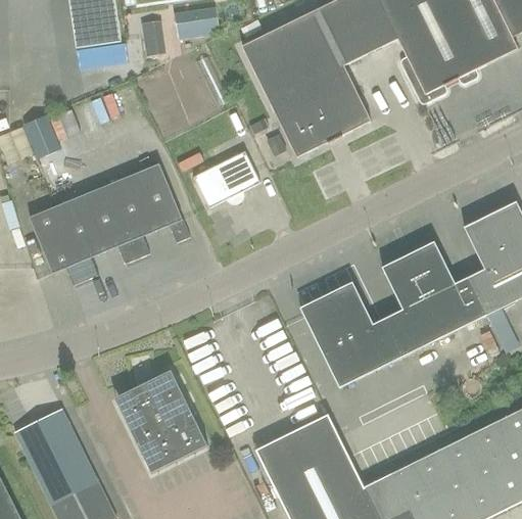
[(69,0),(76,46),(122,40),(115,0),(69,0)]
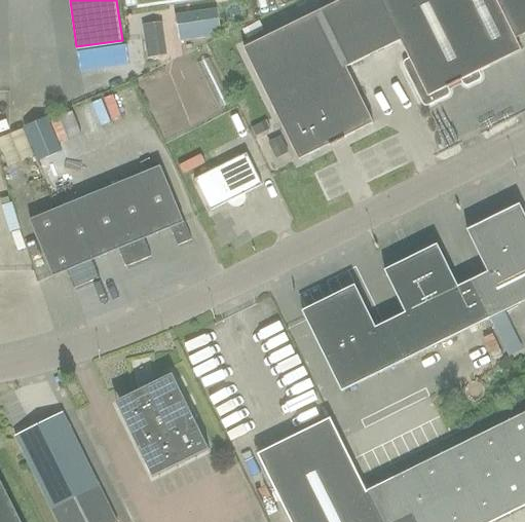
[(334,0),(242,45),(298,156),(373,119),(346,64),(400,37),(381,0),(334,0)]
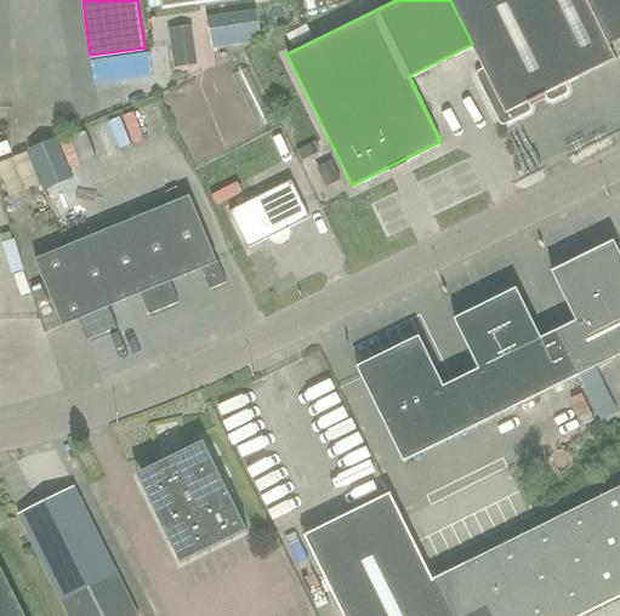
[(450,0),(472,44),(483,64),(478,67),(477,68),(476,69),(476,70),(476,73),(476,74),(498,118),(499,119),(500,120),(501,121),(504,121),(505,120),(508,119),(528,109),(529,108),(529,107),(530,106),(530,104),(530,102),(528,98),(544,90),(546,95),(547,96),(549,97),(550,97),(551,97),(553,97),(564,91),(566,91),(567,89),(567,87),(567,86),(567,85),(564,80),(615,56),(608,41),(587,0),(450,0)]
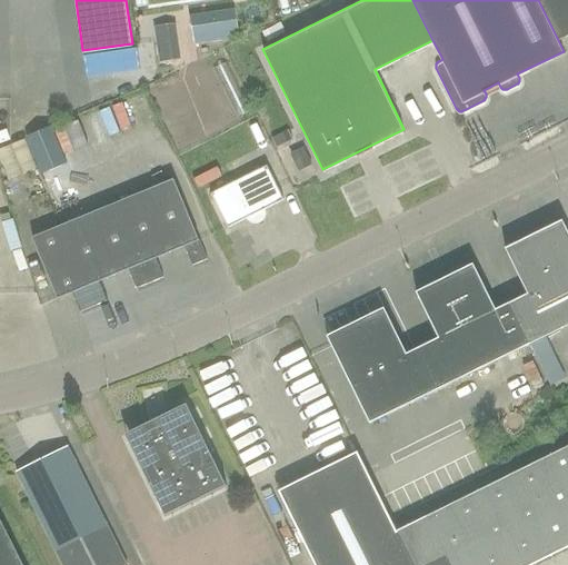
[(538,0),(557,38),(567,32),(567,0),(538,0)]
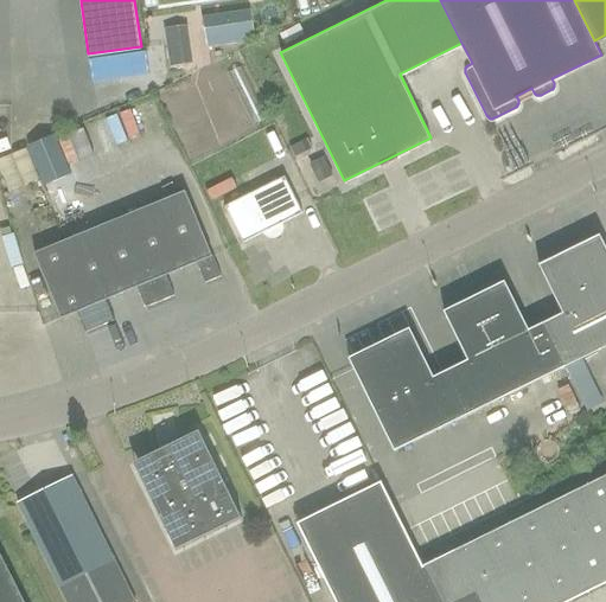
[(230,38),(254,34),(250,11),(227,14),(230,38)]
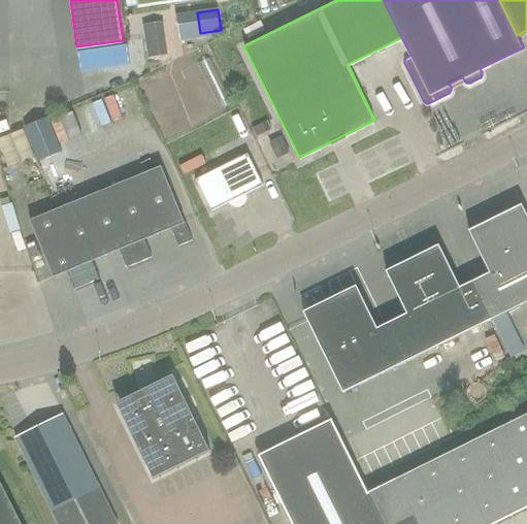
[(147,55),(164,52),(160,19),(142,22),(147,55)]
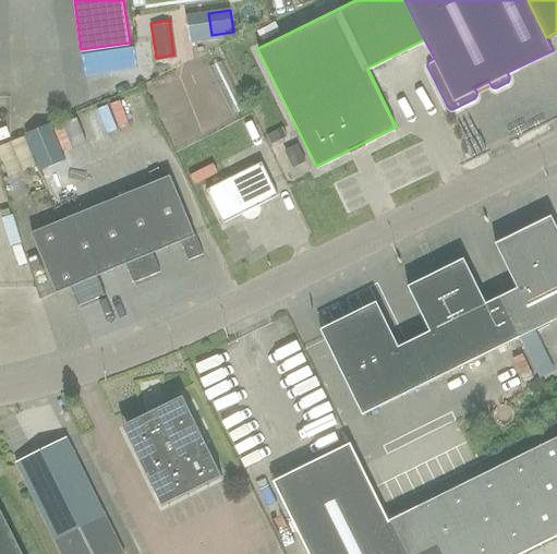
[(64,156),(50,119),(23,130),(35,159),(38,166),(64,156)]
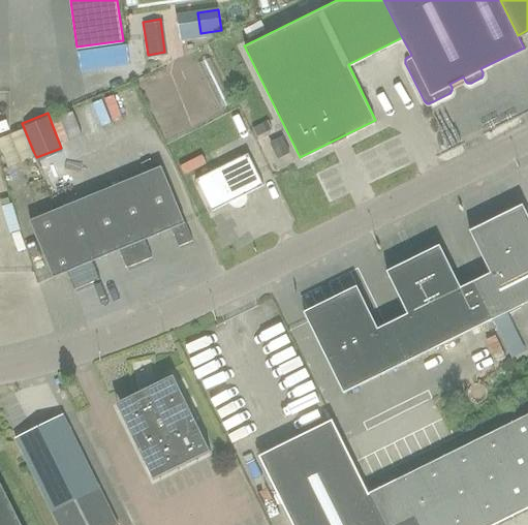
[(277,154),(289,148),(281,131),(269,136),(277,154)]
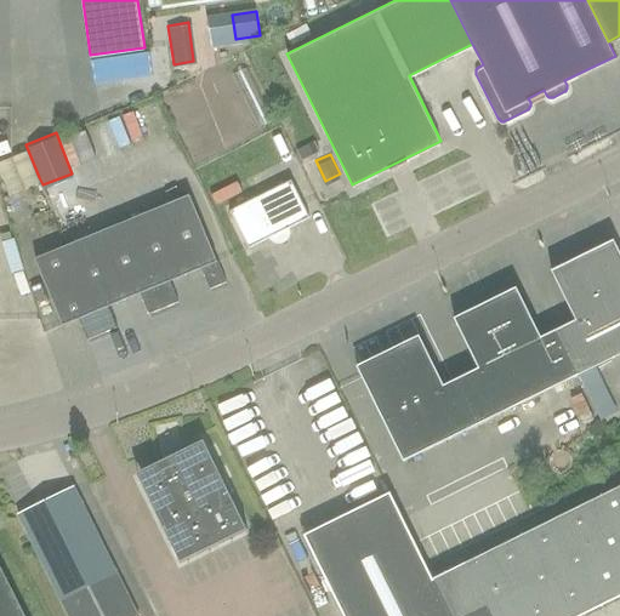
[(229,207),(248,245),(269,234),(273,238),(278,239),(286,235),(288,231),(286,226),(308,215),(290,177),(229,207)]
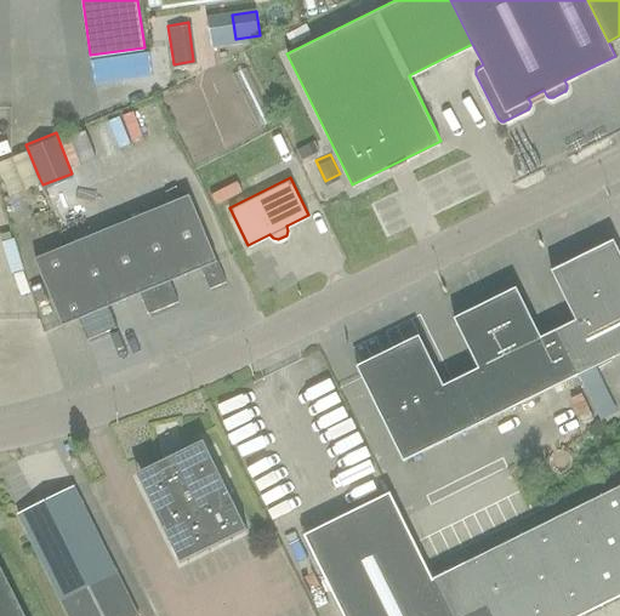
[(189,192),(158,205),(185,272),(200,264),(209,286),(226,279),(216,257),(189,192)]
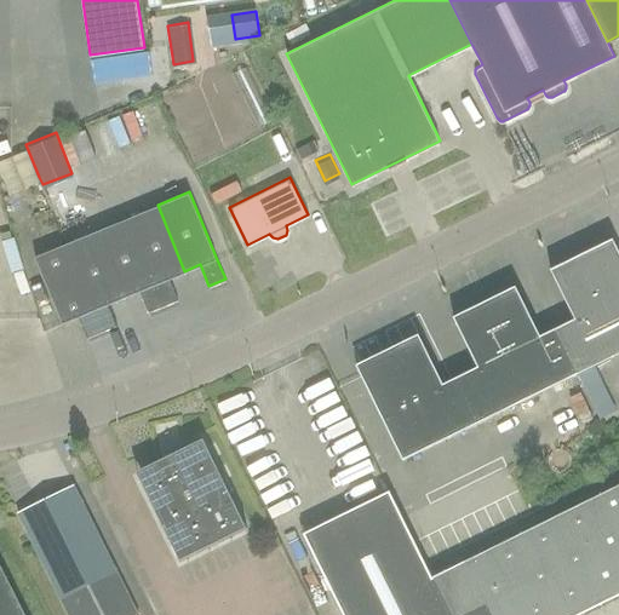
[(184,271),(158,205),(127,217),(162,304),(177,298),(168,277),(184,271)]
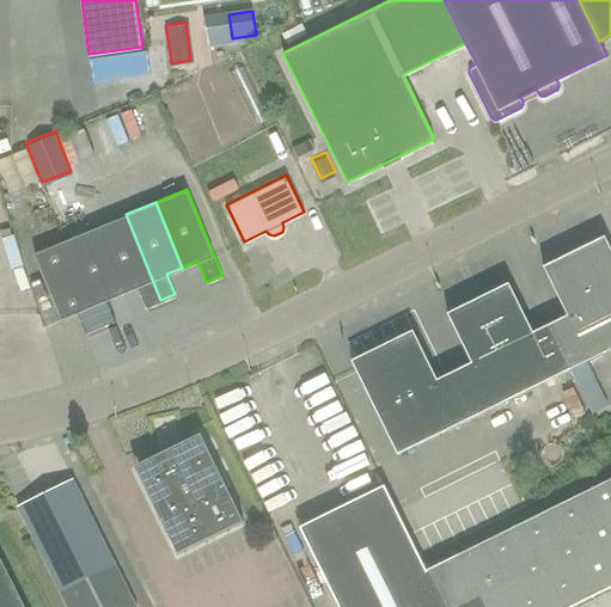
[(160,300),(126,214),(95,227),(122,293),(138,286),(146,306),(160,300)]
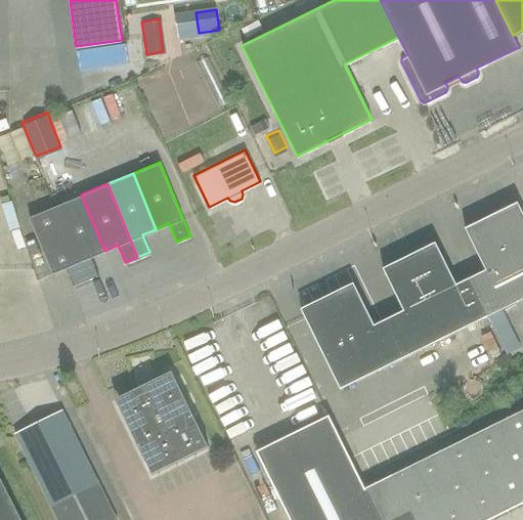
[(104,251),(81,195),(55,205),(86,278),(98,273),(91,256),(104,251)]
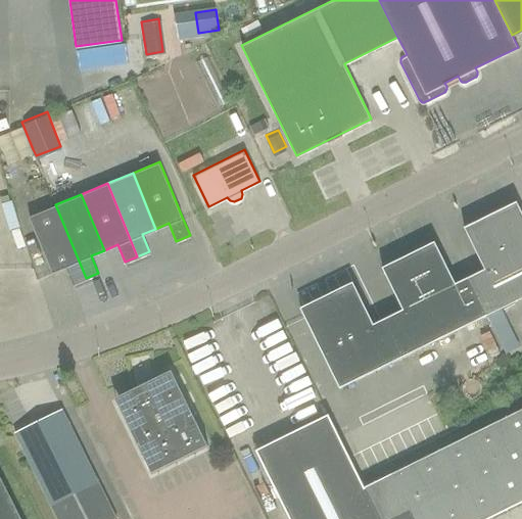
[(521,295),(521,211),(516,199),(514,206),(470,228),(464,226),(484,268),(463,278),(481,316),(521,295)]
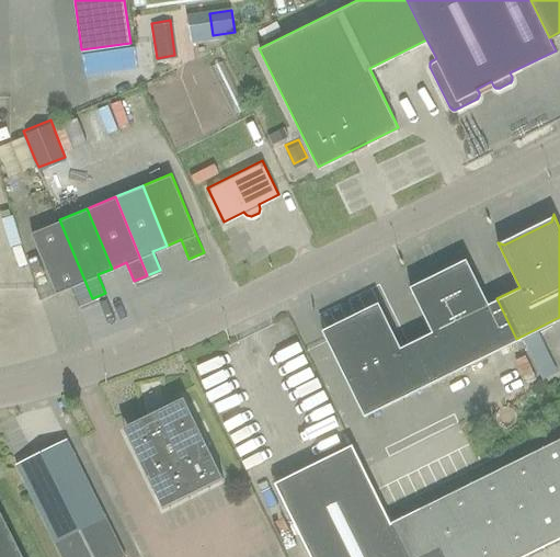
[(92,298),(59,219),(31,231),(56,292),(71,285),(79,304),(92,298)]
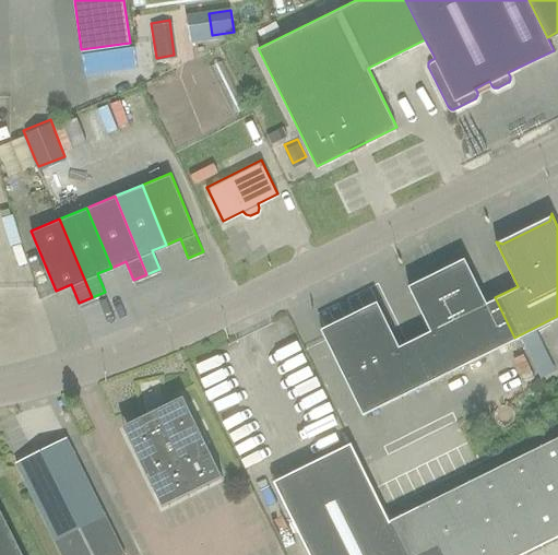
[(514,338),(495,297),(486,302),(464,257),(462,264),(416,287),(415,287),(408,284),(430,329),(414,337),(435,377),(514,338)]
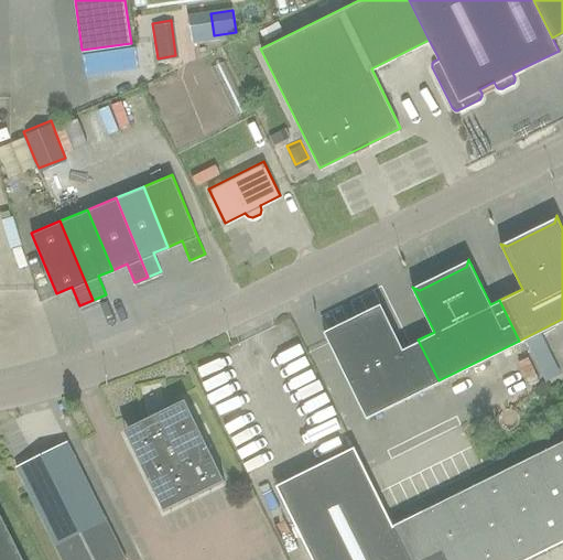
[(402,347),(380,302),(378,310),(378,311),(331,333),(323,331),(346,376),(402,347)]
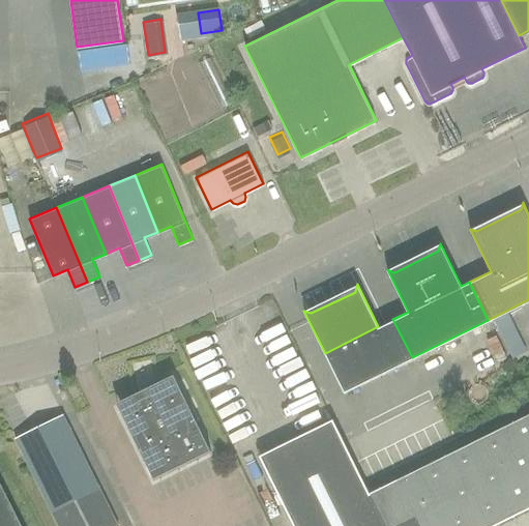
[(392,319),(378,326),(325,353),(344,391),(412,357),(392,319)]
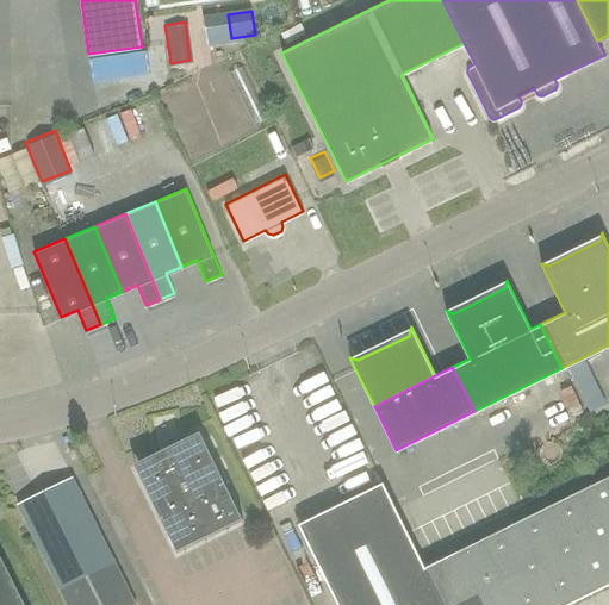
[(242,517),(199,430),(172,443),(174,448),(138,460),(151,500),(176,549),(242,517)]
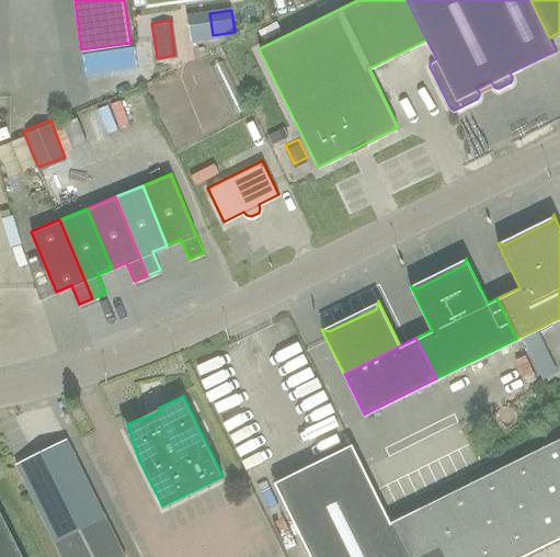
[(354,446),(275,485),(310,556),(515,556),(559,535),(559,435),(390,520),(354,446)]
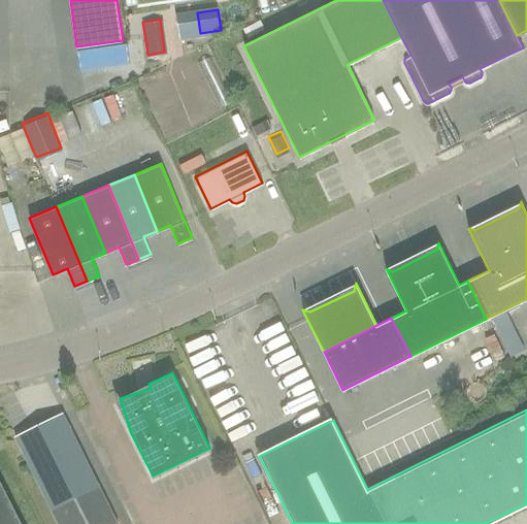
[(62,411),(14,434),(58,523),(111,523),(118,522),(62,411)]
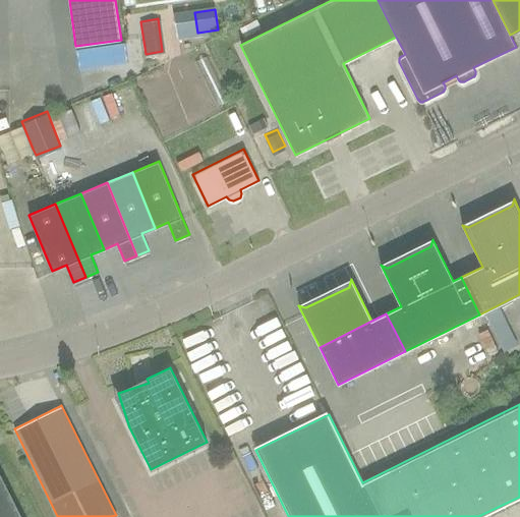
[(0,516),(21,516),(0,473),(0,516)]
